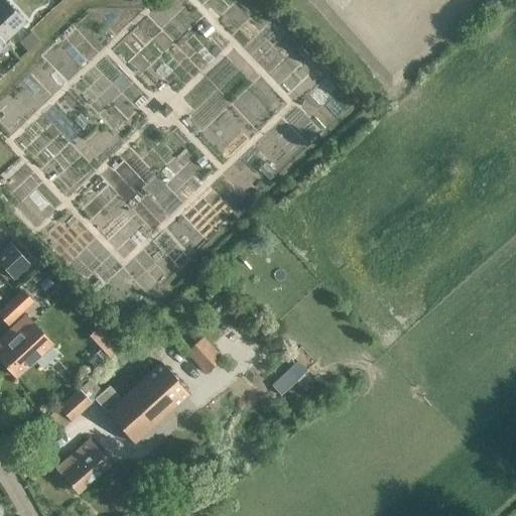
[(3,41),(24,21),(4,0),(0,0),(0,48),(5,44),(3,41)]
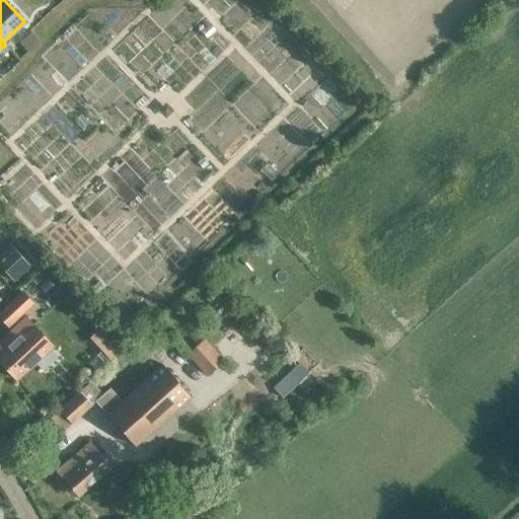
[(9,244),(0,251),(0,268),(11,281),(28,266),(9,244)]
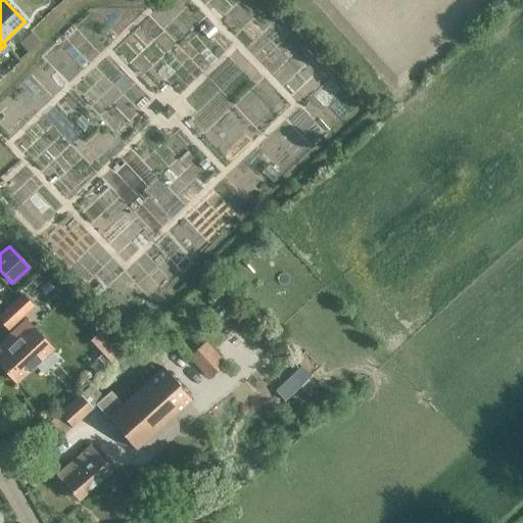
[(0,321),(7,329),(32,306),(20,294),(0,313),(0,321)]
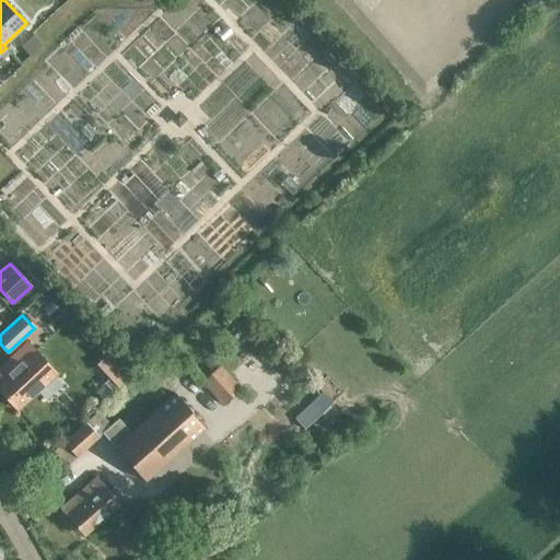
[(0,364),(0,392),(16,409),(55,374),(25,342),(0,364)]
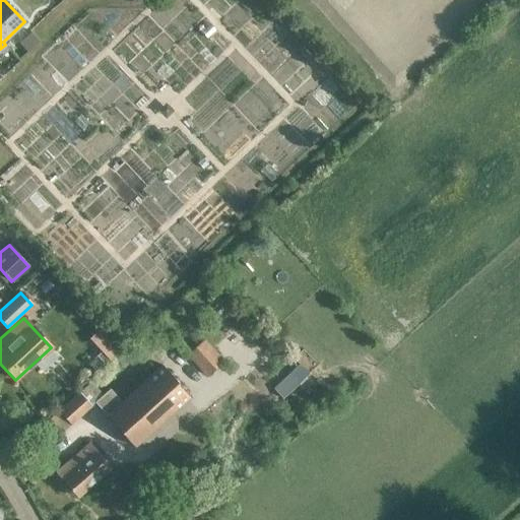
[(224,362),(204,340),(186,356),(206,379),(224,362)]
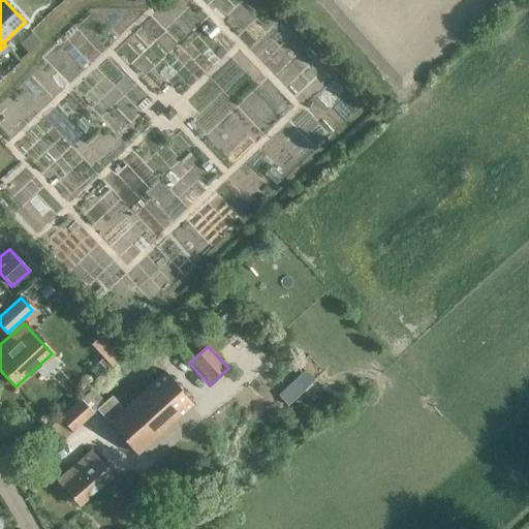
[(61,440),(65,437),(71,431),(96,409),(136,454),(193,402),(166,372),(125,409),(113,396),(103,404),(90,389),(57,418),(49,426),(61,440)]
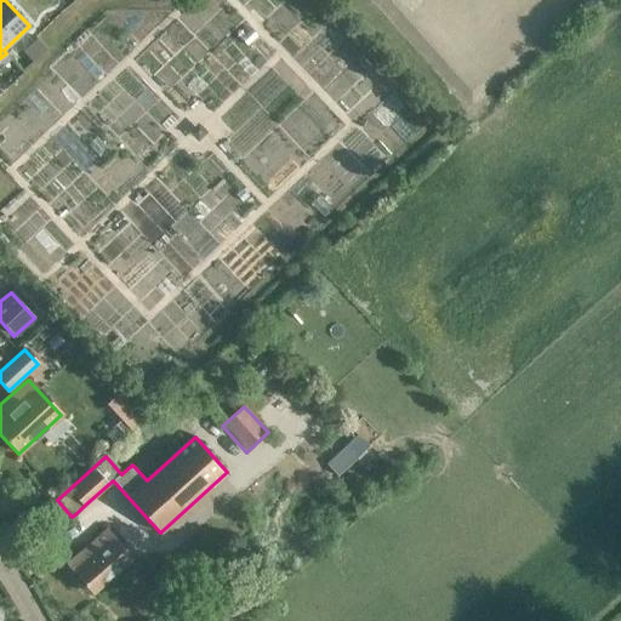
[(91,593),(132,557),(107,528),(66,564),(91,593)]
